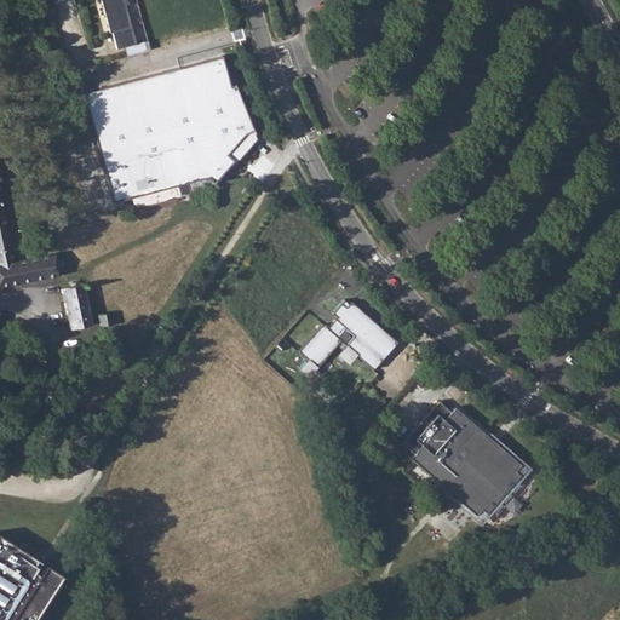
[(98,0),(108,30),(120,49),(135,42),(122,0),(98,0)]
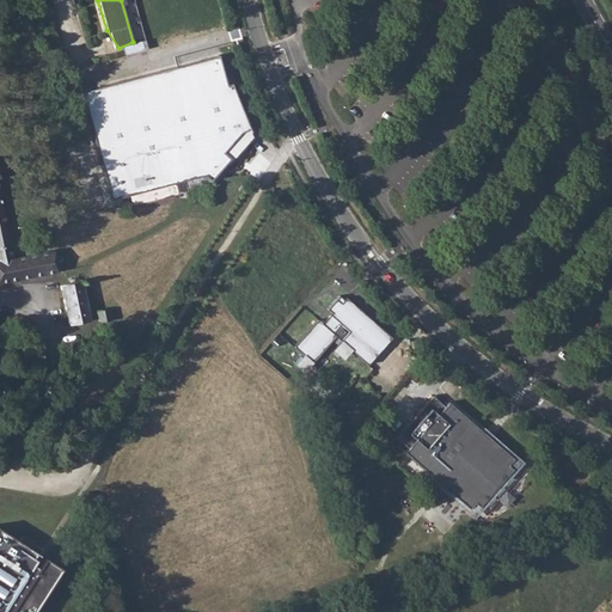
[(218,55),(81,91),(110,199),(202,173),(209,179),(237,150),(230,142),(239,132),(249,128),(231,83),(225,84),(218,55)]
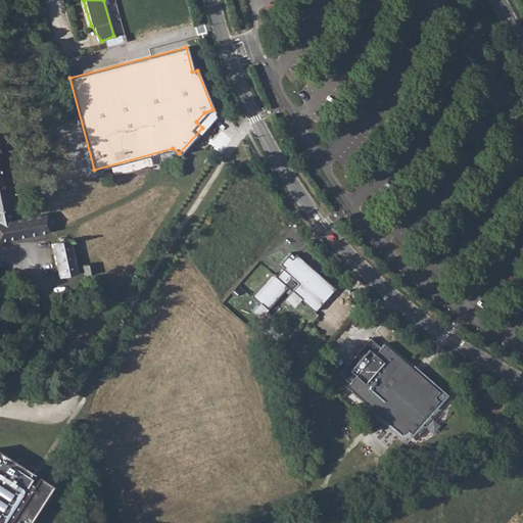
[(0,148),(0,239),(48,230),(45,214),(10,221),(4,188),(11,187),(8,171),(7,169),(5,168),(2,167),(0,167),(0,151),(1,152),(0,148)]
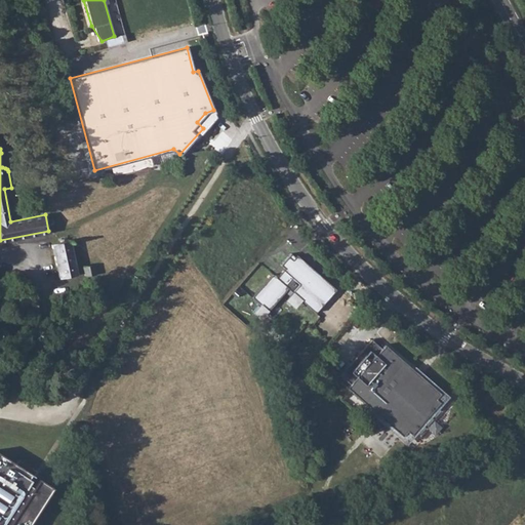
[(38,183),(19,186),(21,193),(40,190),(38,183)]
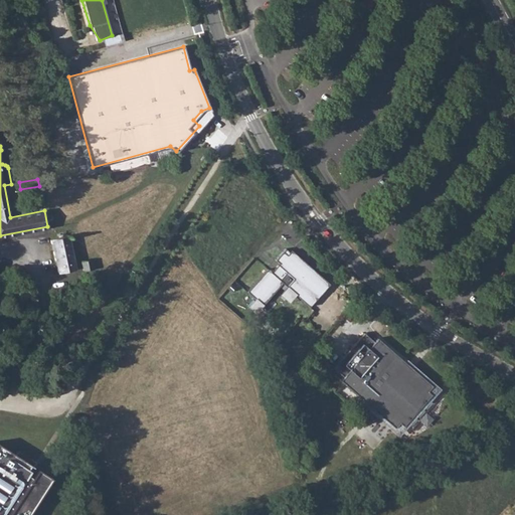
[(59,182),(44,185),(45,192),(60,189),(59,182)]
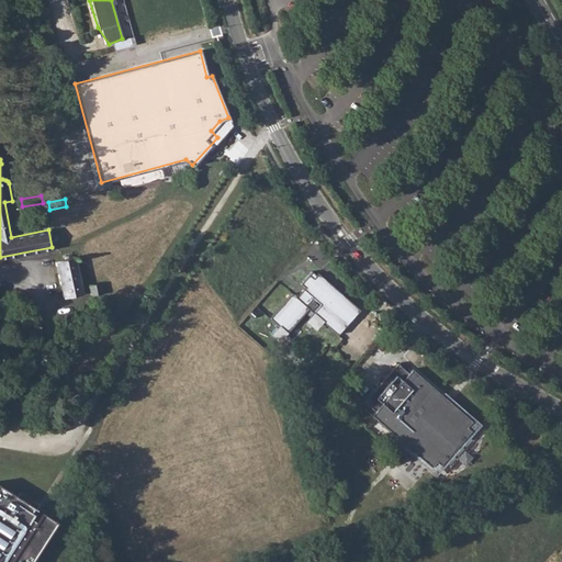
[(74,258),(56,261),(63,295),(81,292),(74,258)]
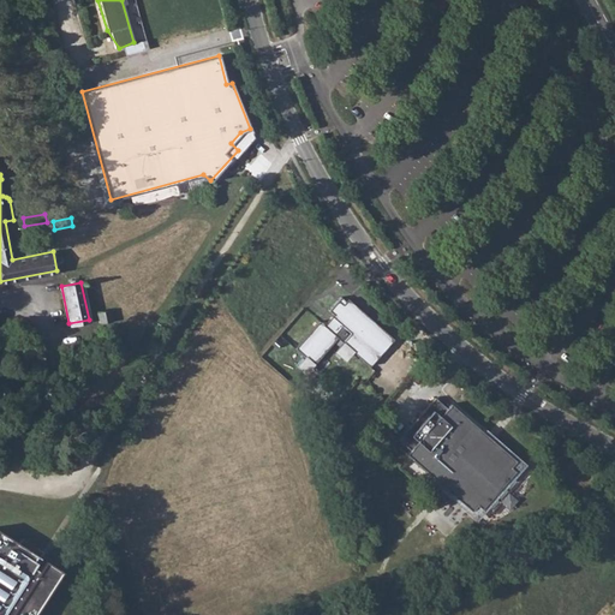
[(345,300),(340,297),(328,310),(333,315),(324,326),(318,321),(296,348),(304,356),(314,364),(338,338),(334,334),(342,324),(351,333),(342,342),(353,352),(369,366),(393,339),(347,298),(345,300)]
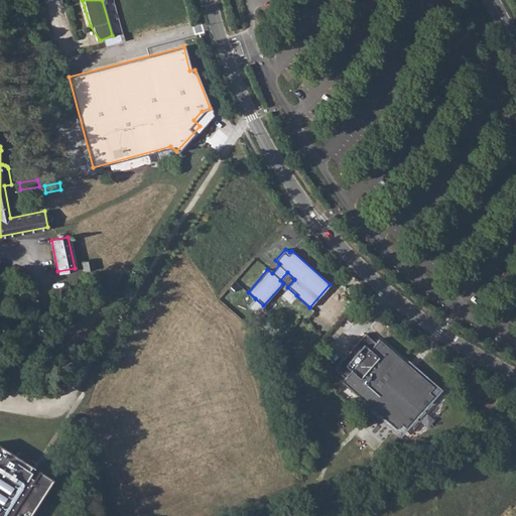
[(91,260),(81,262),(83,270),(92,268),(91,260)]
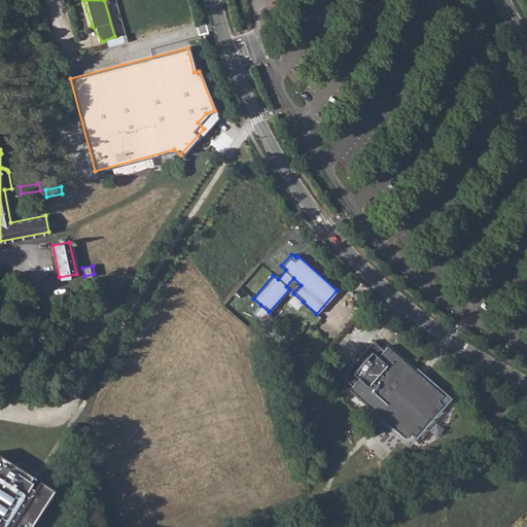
[(373,340),(341,376),(351,385),(348,389),(382,418),(403,437),(409,432),(413,435),(442,403),(437,399),(442,394),(386,346),(383,349),(373,340)]
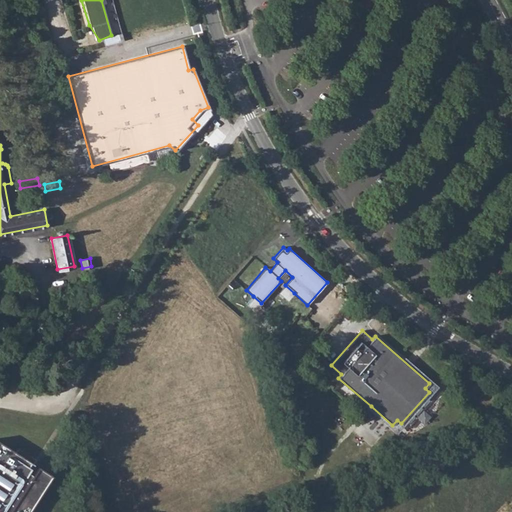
[(0,511),(26,511),(50,474),(36,465),(31,473),(27,471),(30,468),(26,466),(29,462),(13,452),(14,451),(0,442),(0,511)]
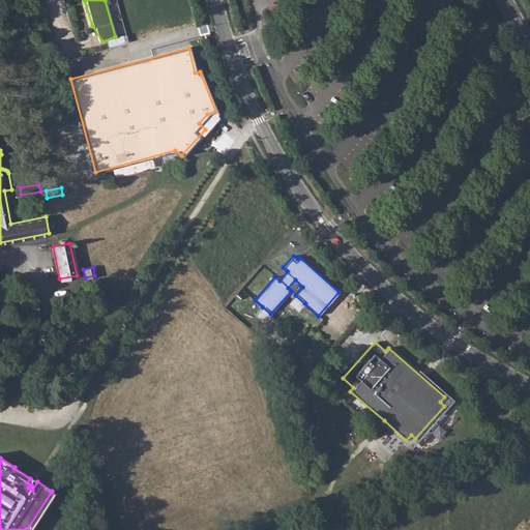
All buildings are outlined.
